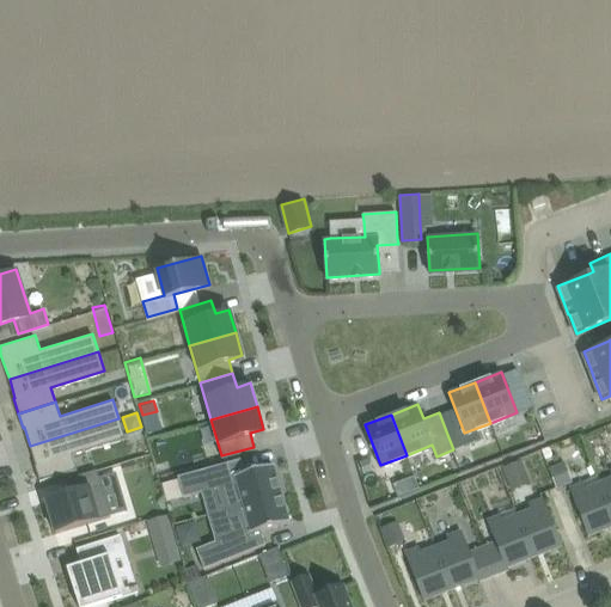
[(124,437),(118,418),(30,446),(36,465),(35,465),(40,480),(77,468),(72,453),(124,437)]
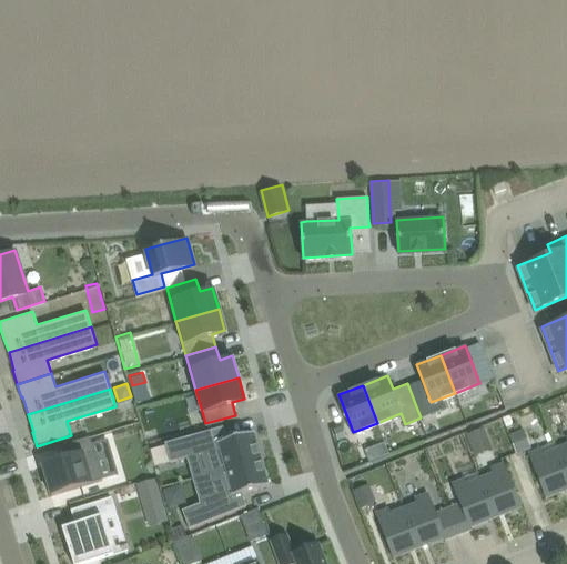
[(341,423),(333,426),(337,437),(345,434),(341,423)]
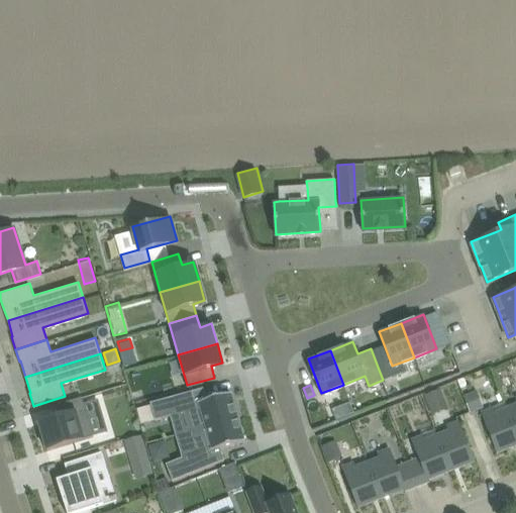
[(203,386),(149,401),(155,418),(170,414),(185,410),(190,428),(237,416),(230,392),(207,398),(203,386)]
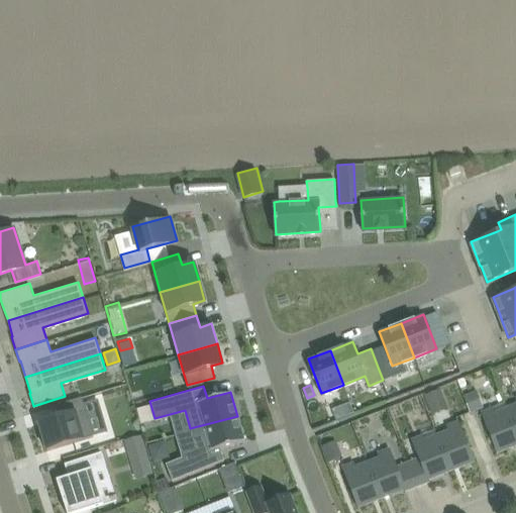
[(424,394),(428,406),(445,399),(440,387),(424,394)]
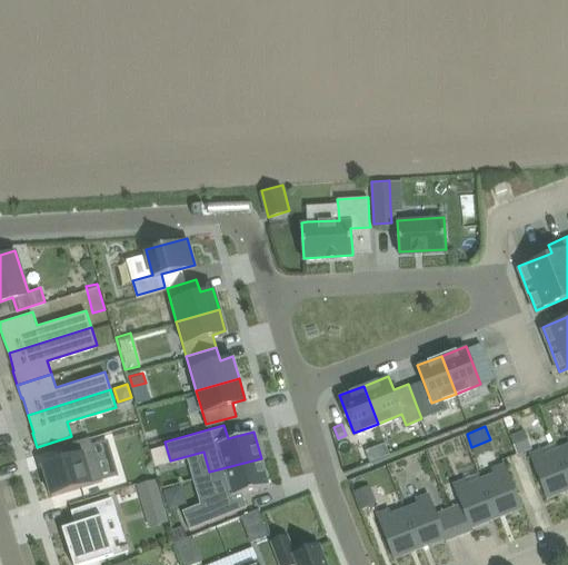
[(509,434),(517,453),(530,447),(524,428),(509,434)]
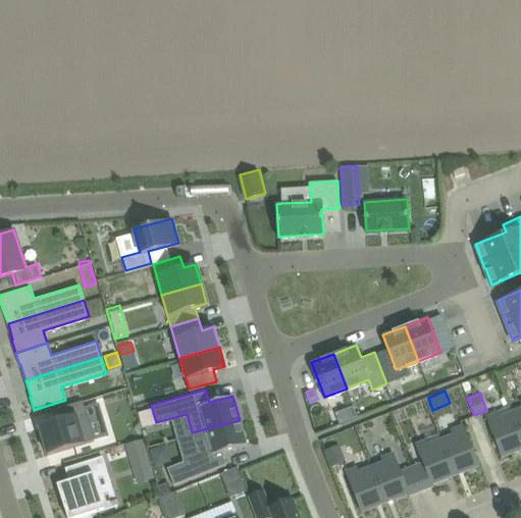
[(80,401),(55,408),(58,420),(39,426),(47,453),(91,439),(80,401)]
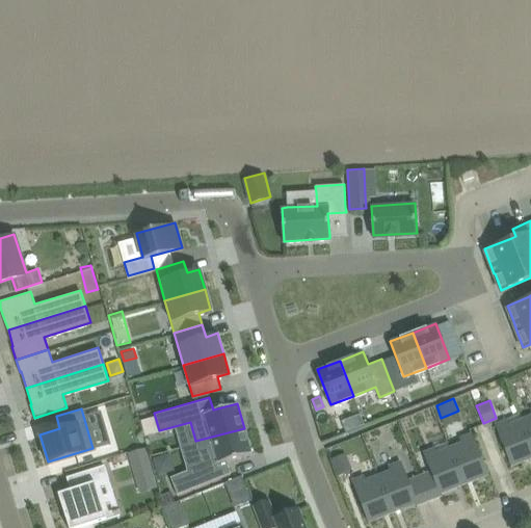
[(360,412),(341,419),(345,429),(364,423),(360,412)]
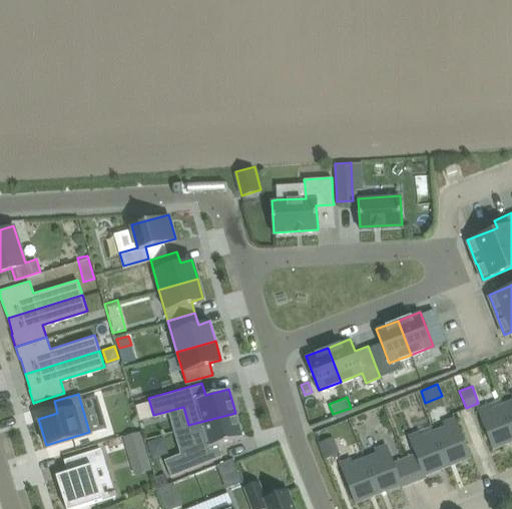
[(153,414),(149,400),(137,403),(141,418),(153,414)]
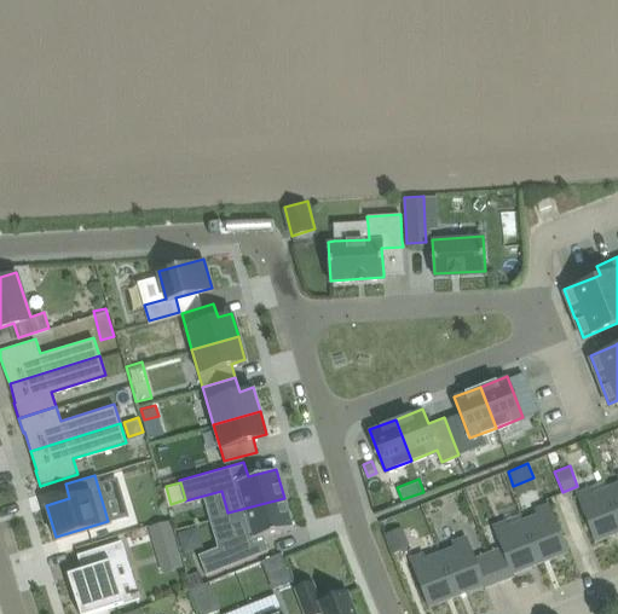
[(617,482),(606,487),(617,517),(617,482)]
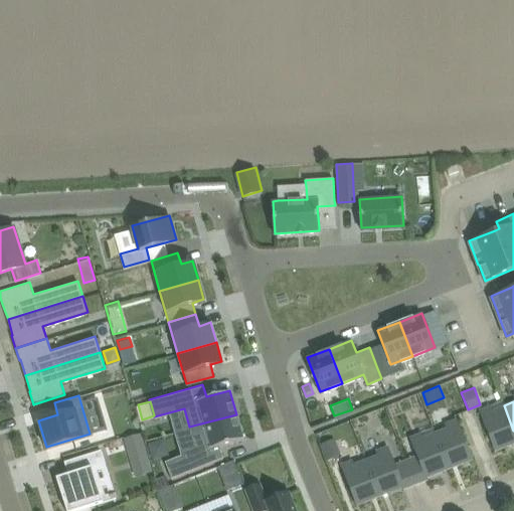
[(480,408),(487,431),(495,449),(513,441),(513,431),(504,405),(492,409),(490,404),(480,408)]
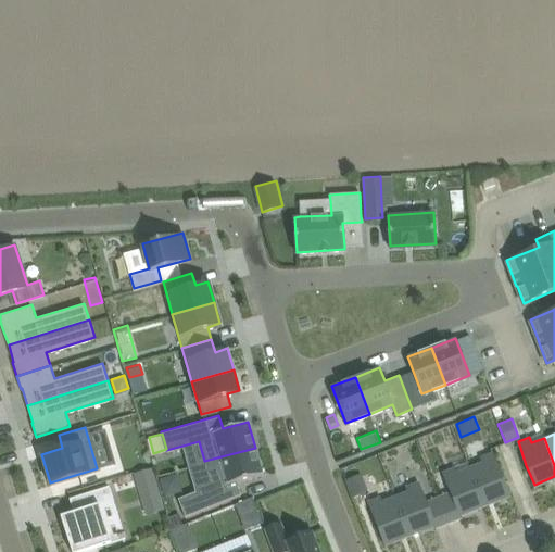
[(196,490),(177,498),(185,515),(240,493),(237,480),(263,474),(255,448),(204,461),(211,484),(196,490)]
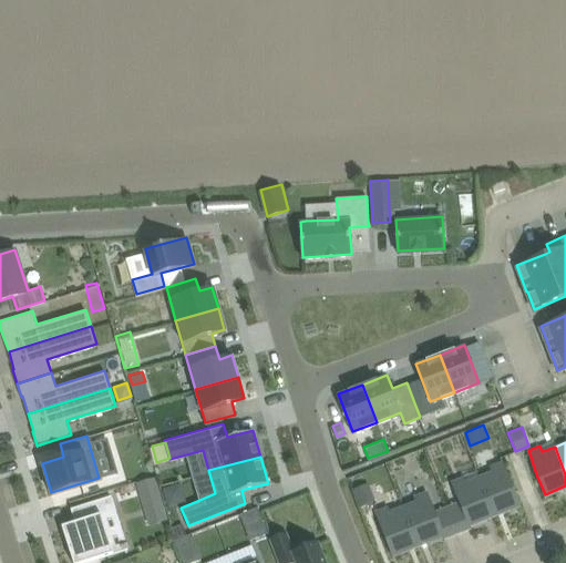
[(493,470),(480,477),(495,514),(521,504),(512,483),(502,460),(491,464),(493,470)]
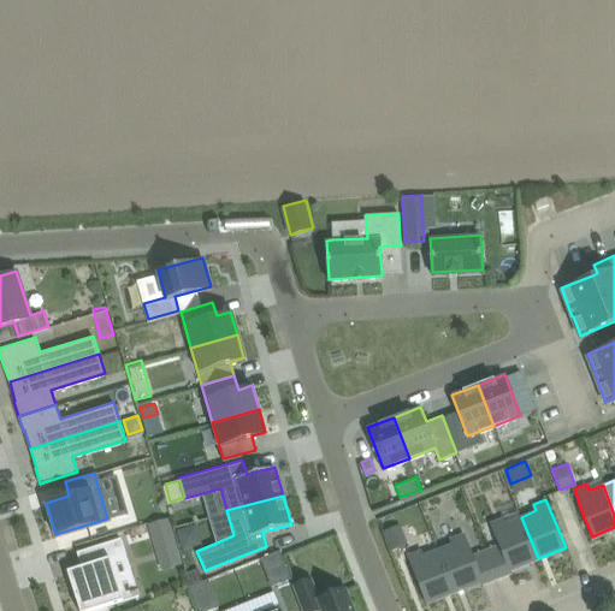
[(147,522),(152,537),(172,531),(169,516),(147,522)]
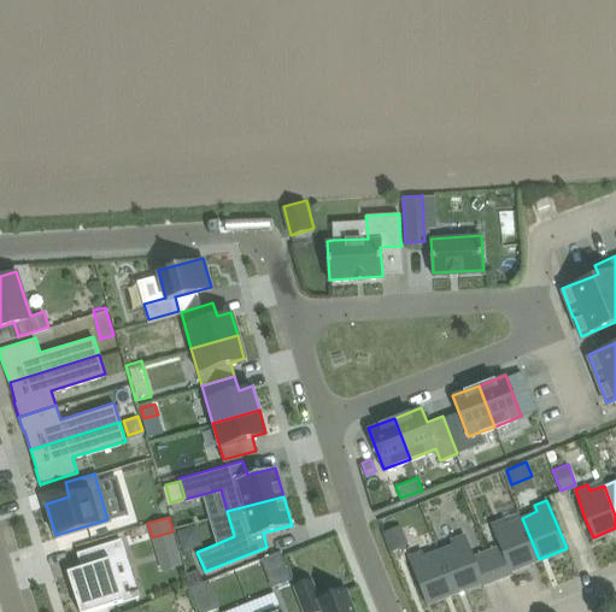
[(511,570),(539,559),(522,518),(508,524),(504,517),(491,522),(499,542),(486,548),(498,578),(512,572),(511,570)]
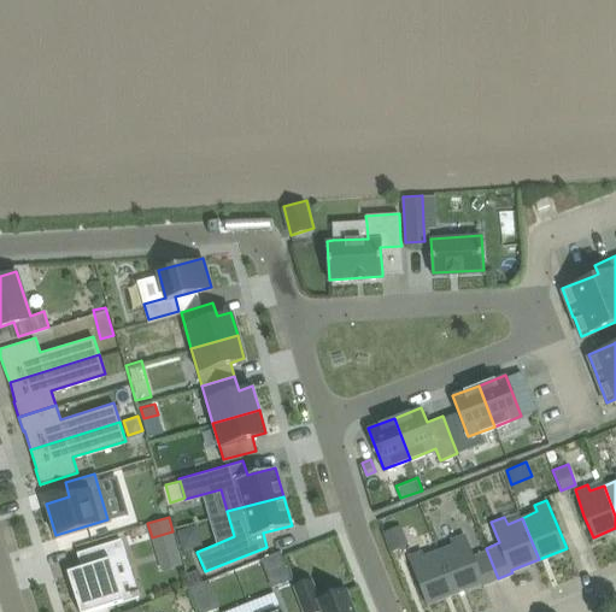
[(389,549),(391,549),(408,542),(400,523),(382,531),(389,549)]
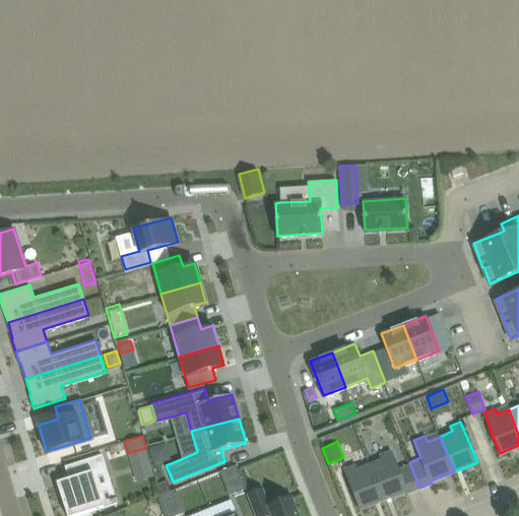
[(398,467),(391,450),(379,454),(382,460),(369,464),(383,499),(406,490),(406,492),(419,488),(409,462),(398,467)]
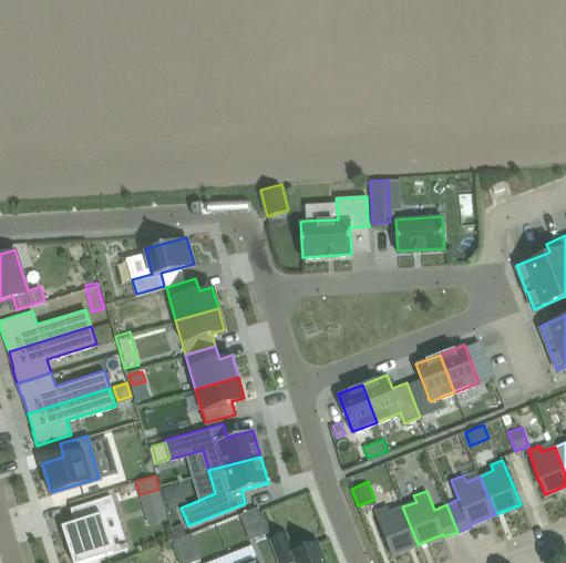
[(75,522),(62,525),(73,562),(80,562),(113,552),(101,515),(115,511),(110,495),(71,508),(75,522)]
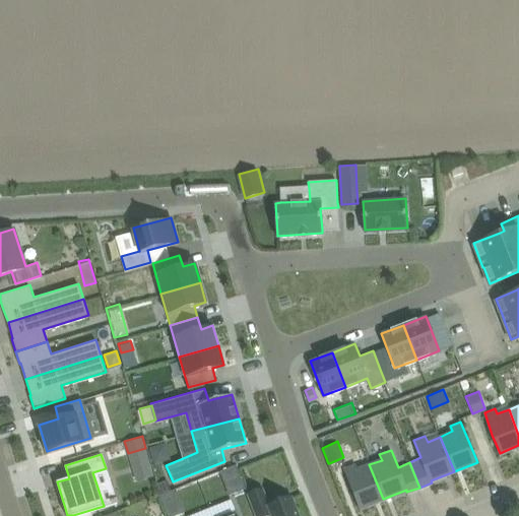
[(383,499),(369,464),(358,469),(354,462),(343,466),(352,490),(360,508),(383,499)]
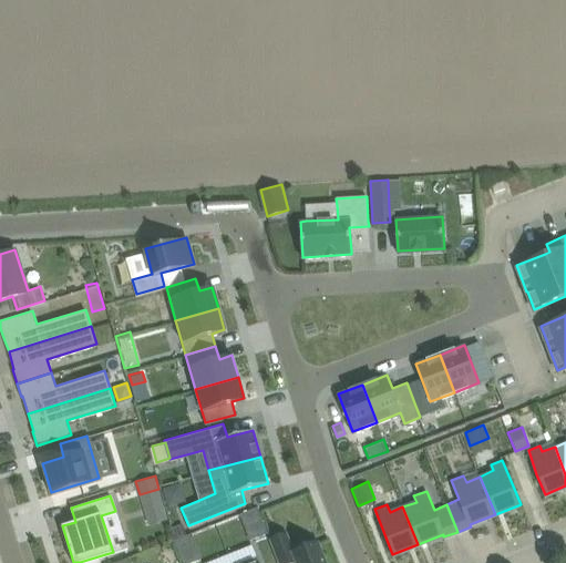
[(245,522),(261,517),(257,505),(240,512),(245,522)]
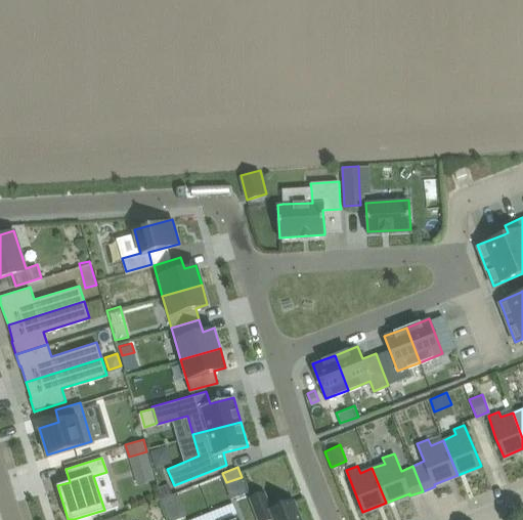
[(159,485),(162,495),(172,492),(169,482),(159,485)]
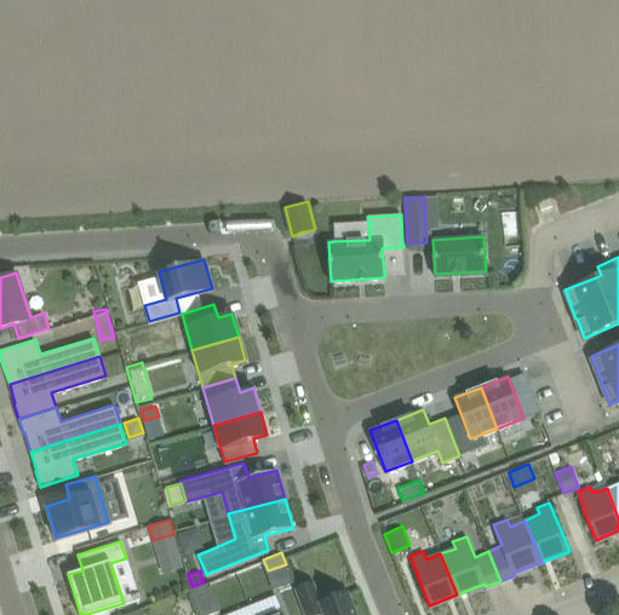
[(310,580),(297,586),(308,614),(317,614),(324,613),(324,614),(355,614),(345,591),(319,601),(310,580)]
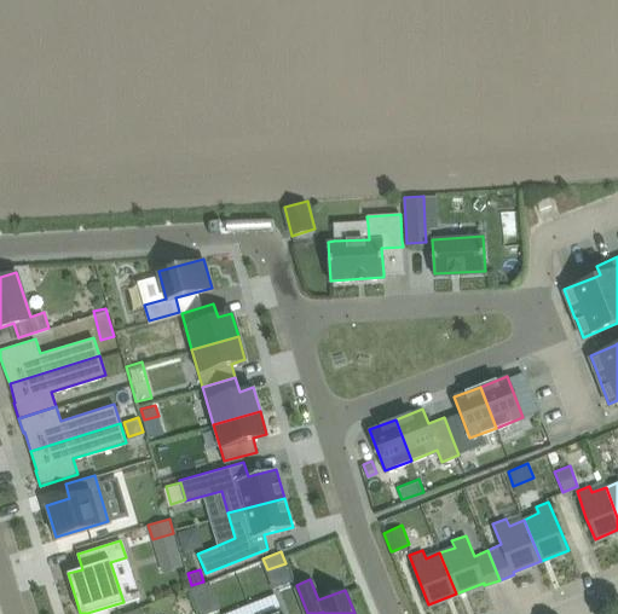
[(190,588),(195,600),(212,592),(207,580),(190,588)]
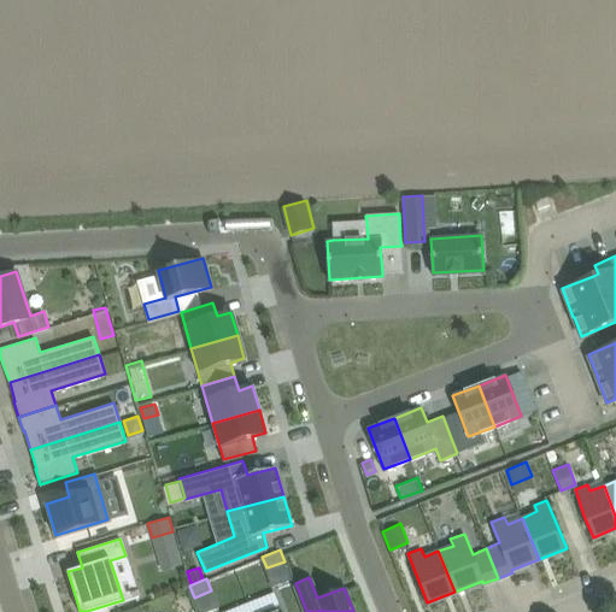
[(303,611),(294,593),(281,598),(287,611),(303,611)]
